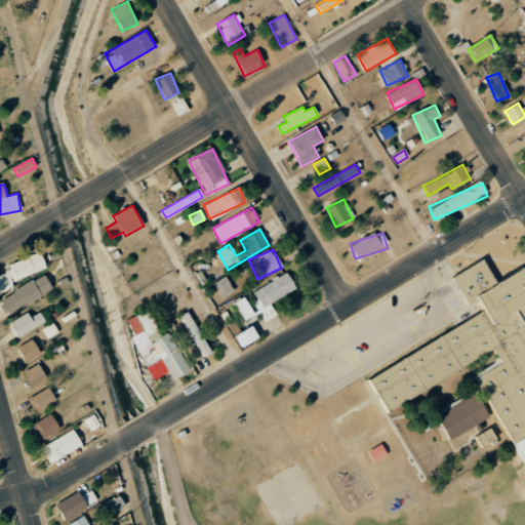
[(46,269),(40,252),(9,264),(12,271),(0,274),(0,293),(13,289),(11,282),(46,269)]
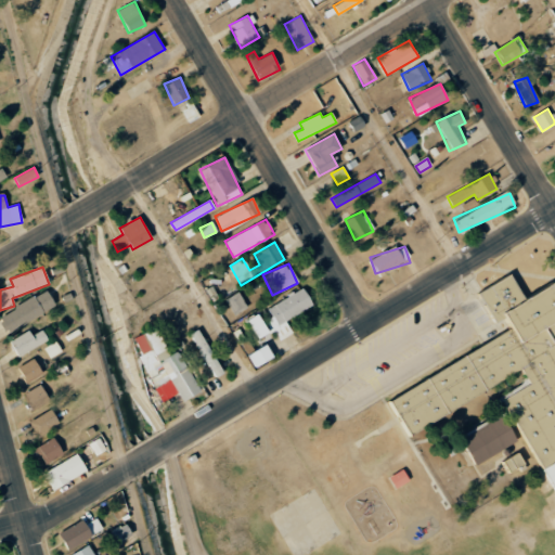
[(382,402),(405,438),(514,371),(521,383),(494,400),(554,502),(554,507),(547,514),(554,525),(554,304),(542,284),(516,298),(502,273),(474,294),(489,322),(495,319),(500,330),(382,402)]
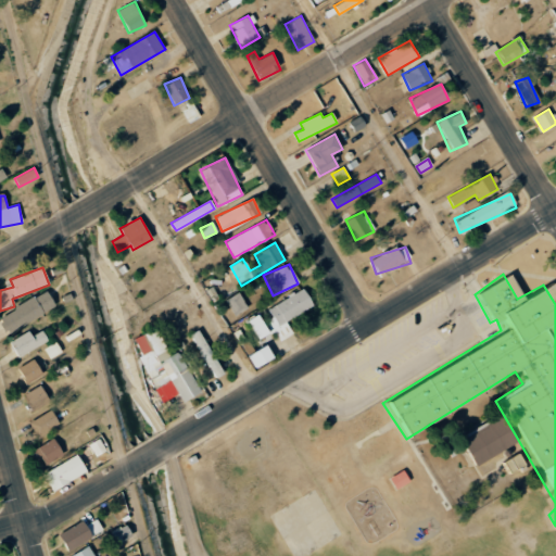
[(286,321),(313,305),(303,289),(267,308),(272,317),(263,323),(258,314),(247,320),(258,340),(274,330),(280,341),(292,333),(286,321)]
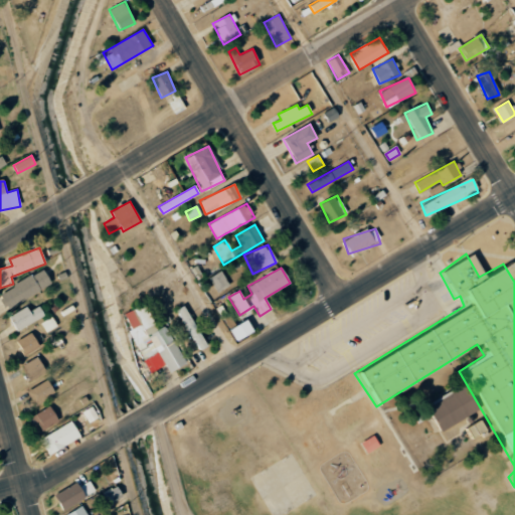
[(51,285),(43,270),(0,293),(0,295),(7,309),(51,285)]
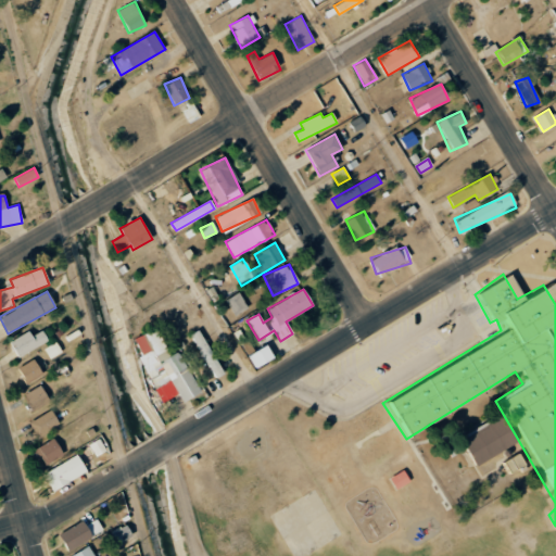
[(234,316),(248,308),(239,292),(225,300),(234,316)]
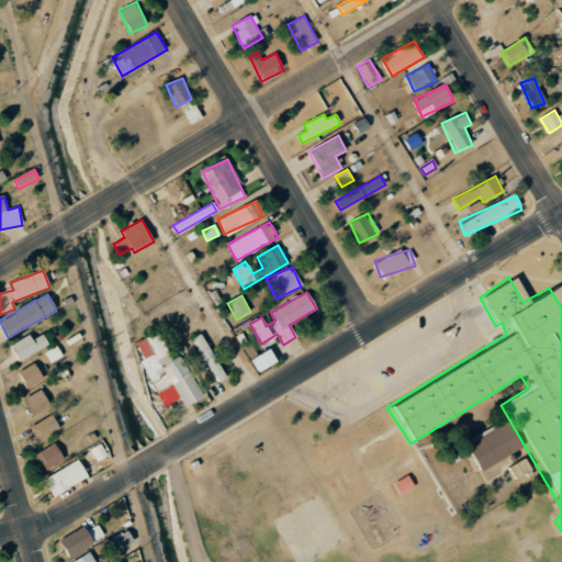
[(161,407),(180,398),(183,406),(201,398),(181,355),(170,359),(157,332),(132,343),(161,407)]
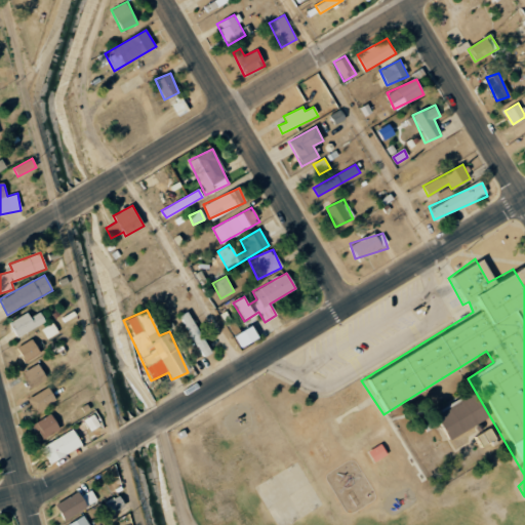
[(45,321),(40,312),(31,318),(27,313),(8,324),(17,338),(45,321)]
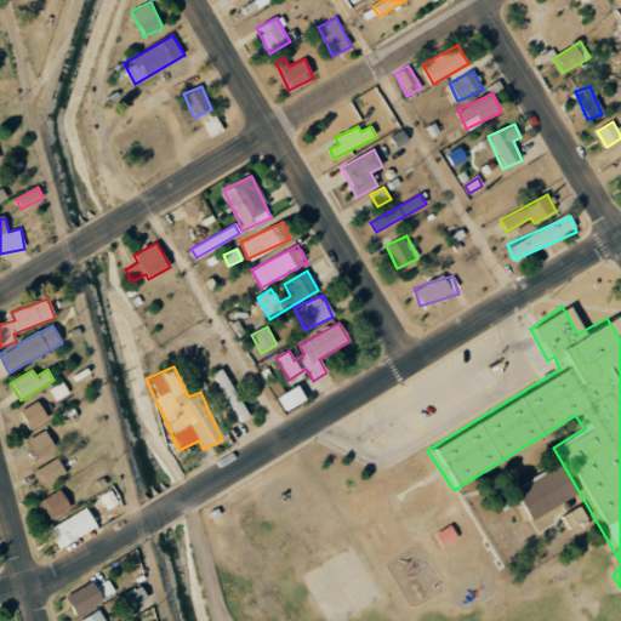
[(210,375),(240,423),(250,417),(221,369),(210,375)]
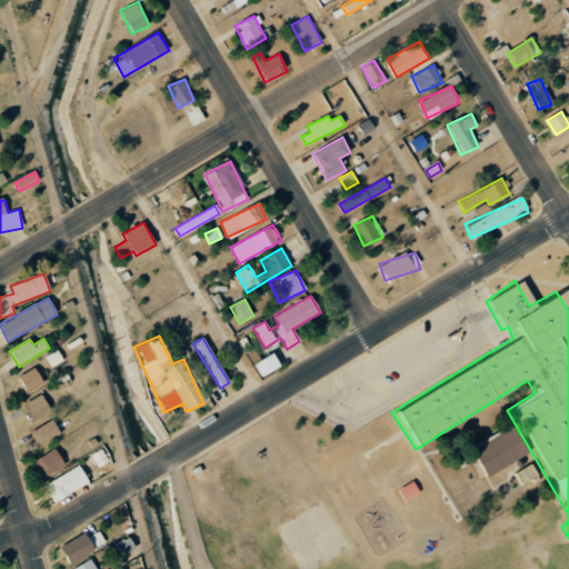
[(255,363),(262,377),(280,366),(272,353),(255,363)]
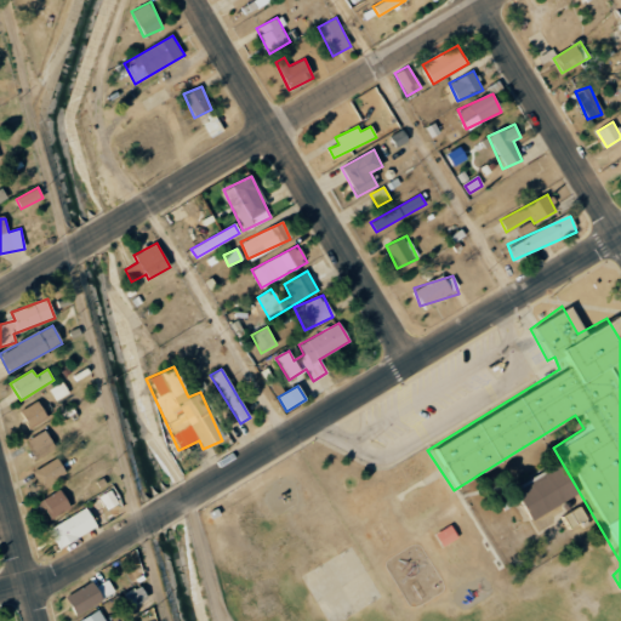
[(20,410),(29,428),(47,419),(39,402),(20,410)]
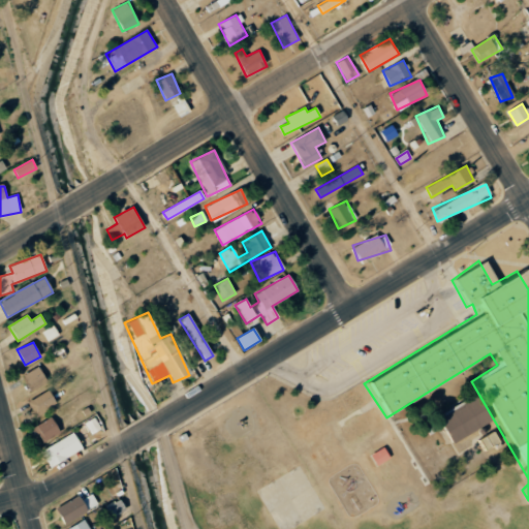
[(48,381),(37,366),(22,376),(32,392),(48,381)]
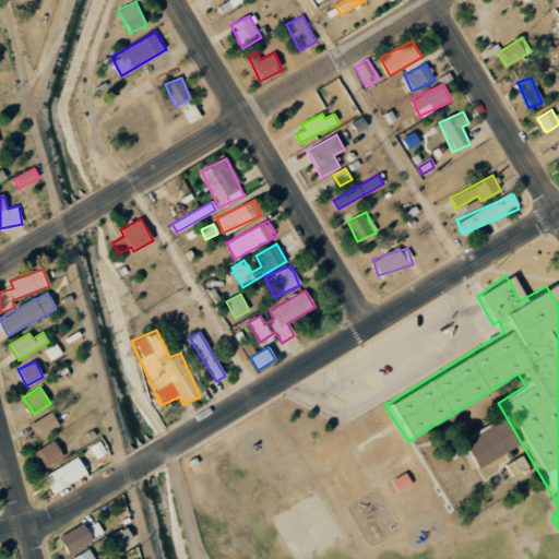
[(37,439),(60,428),(52,413),(30,424),(37,439)]
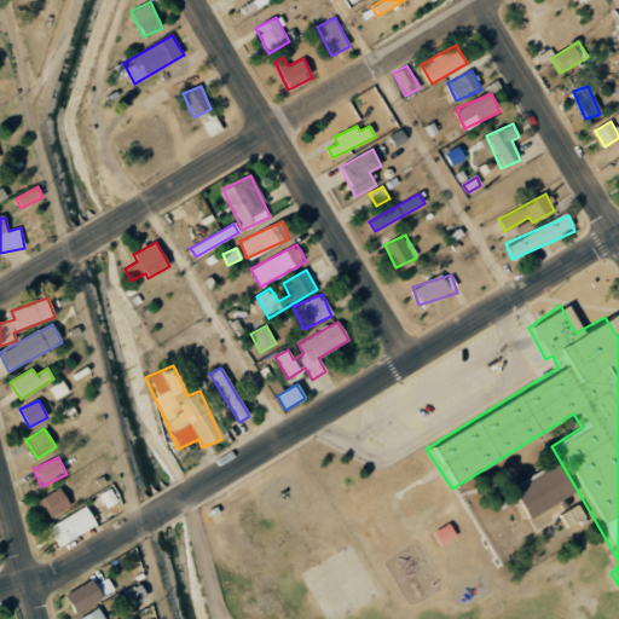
[(560,462),(513,487),(531,519),(577,493),(560,462)]
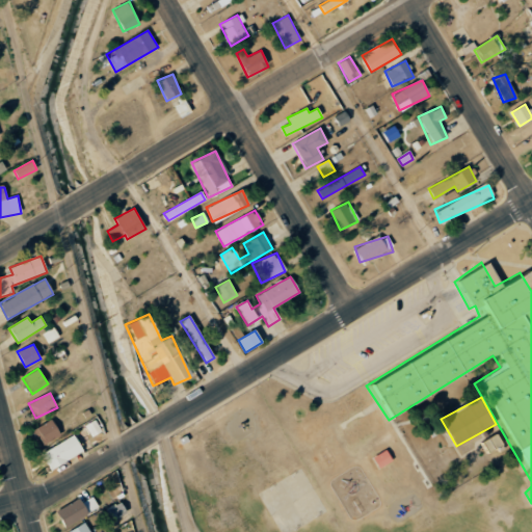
[(44,445),(61,434),(52,419),(34,429),(44,445)]
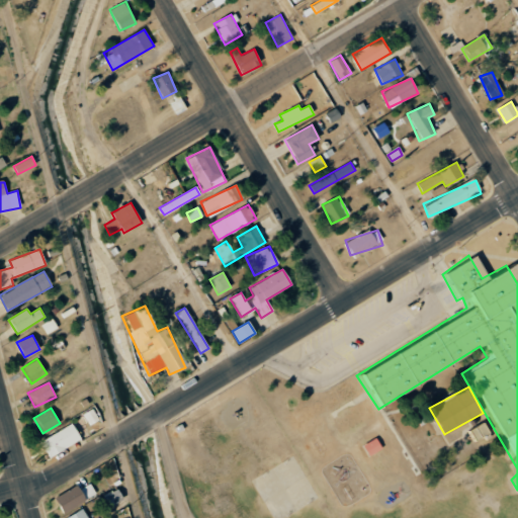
[(40,440),(48,456),(81,441),(74,425),(40,440)]
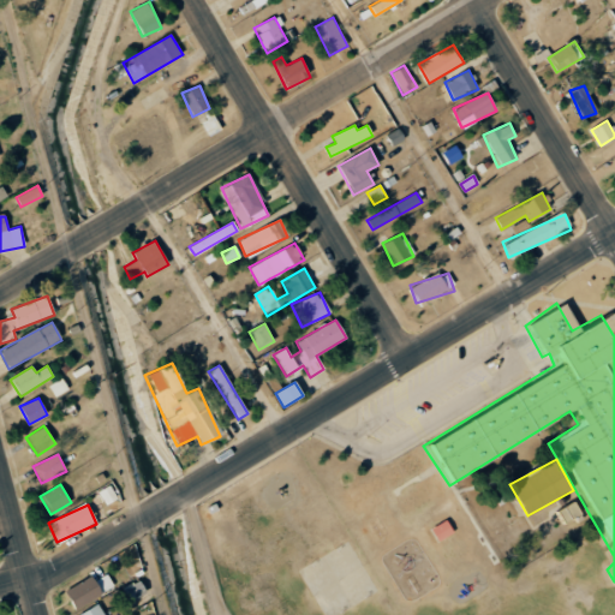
[(114,586),(107,573),(95,580),(91,574),(65,591),(76,609),(114,586)]
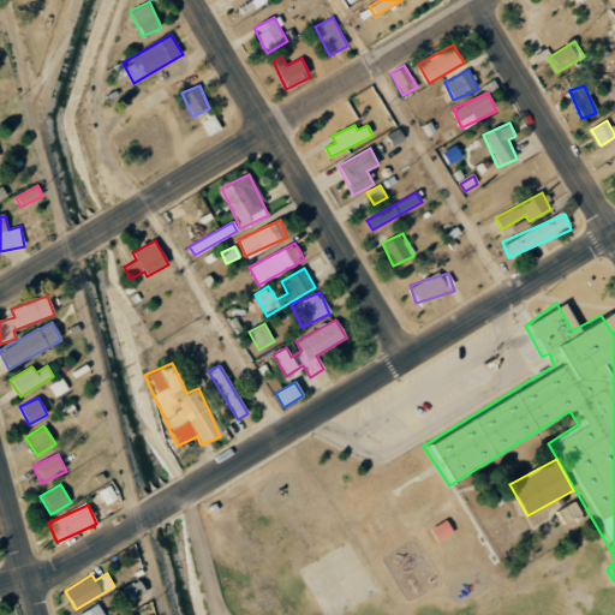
[(130,601),(147,591),(139,580),(123,590),(130,601)]
